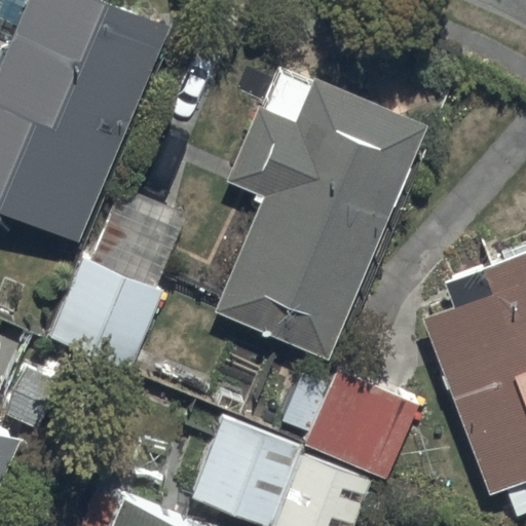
[(0,210),(78,242),(170,29),(102,0),(28,0),(0,67),(0,210)]
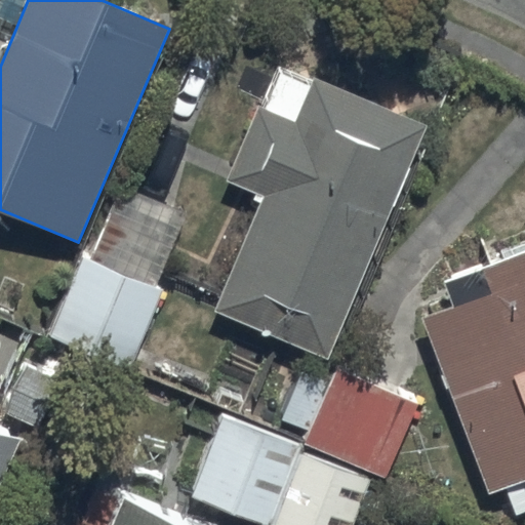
[(264,198),(215,312),(327,360),(427,129),(315,81),(296,124),(258,108),(227,183),(264,198)]
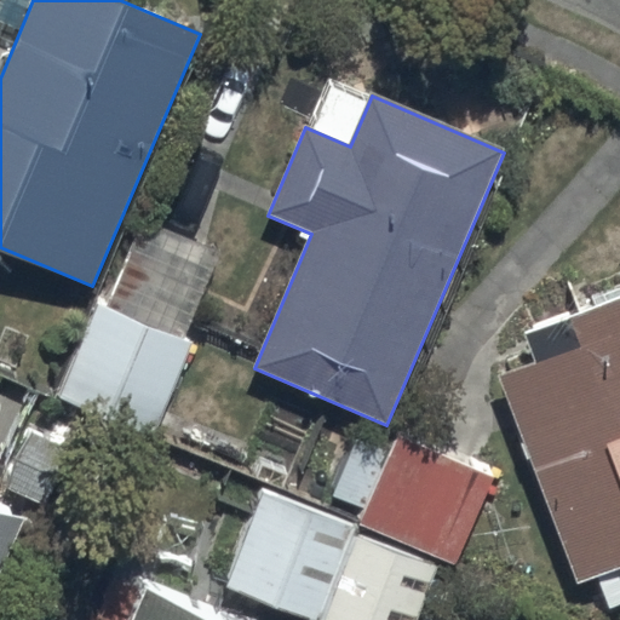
[(498,378),(579,586),(619,570),(619,299),(523,337),(534,365),(498,378)]
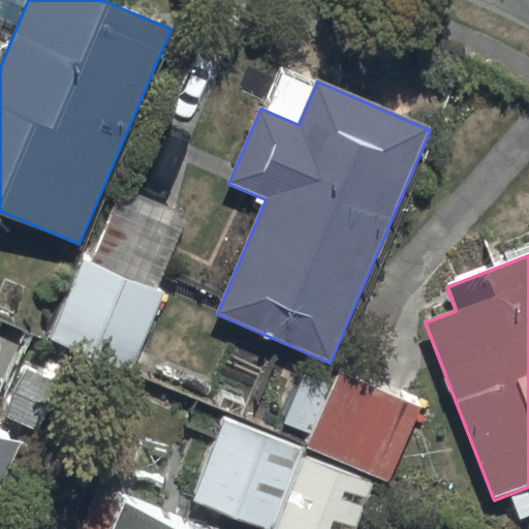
[(85,261),(51,339),(131,374),(164,296),(85,261)]
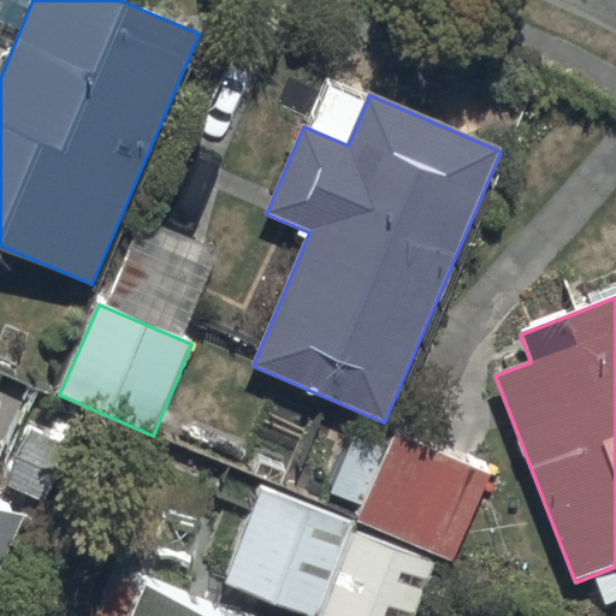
[(397,436),(360,521),(454,562),(491,477),(397,436)]
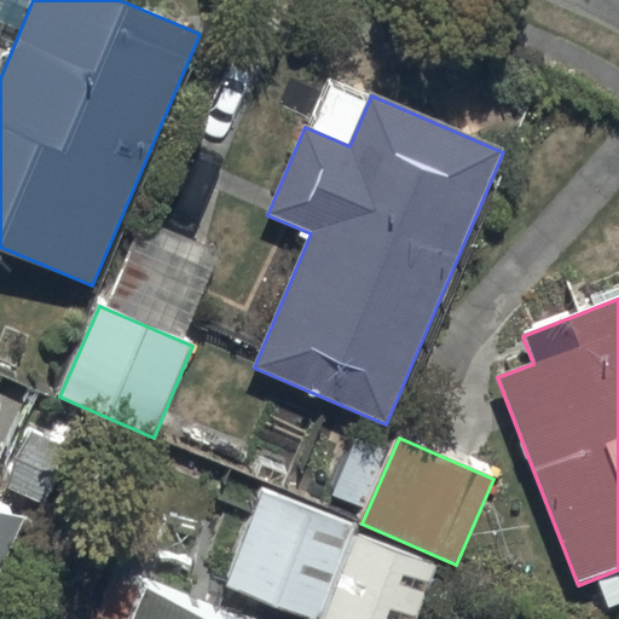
[(227,588),(311,618),(317,618),(353,527),(262,493),(227,588)]
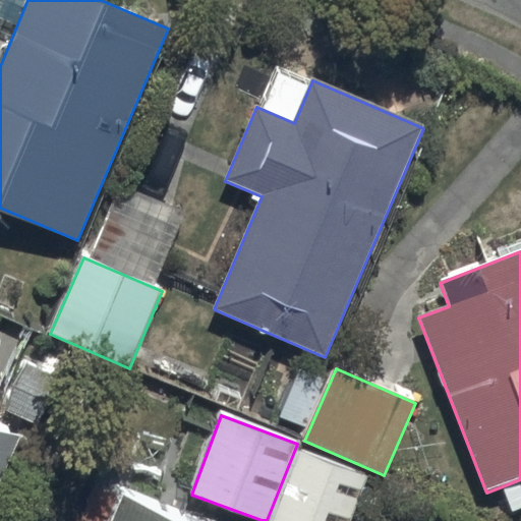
[(0,485),(21,437),(0,426),(0,485)]
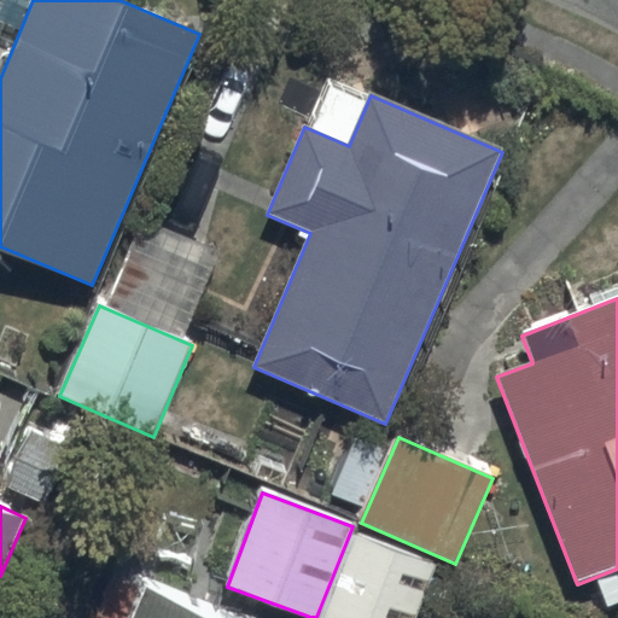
[(356,536),(325,617),(417,617),(437,567),(356,536)]
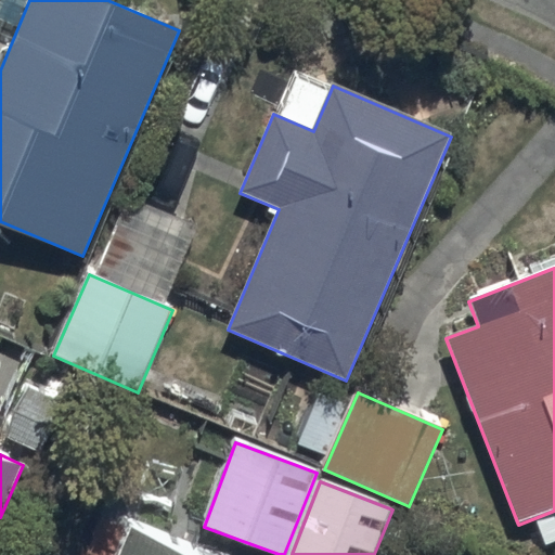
[(120,554),(195,554),(132,529),(120,554)]
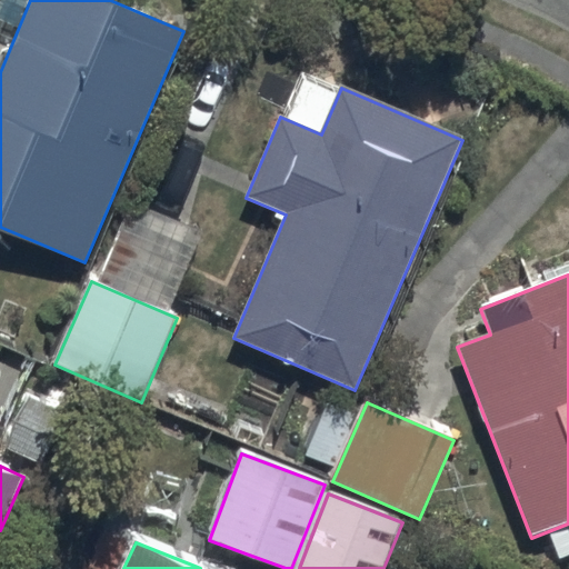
All buildings are outlined.
